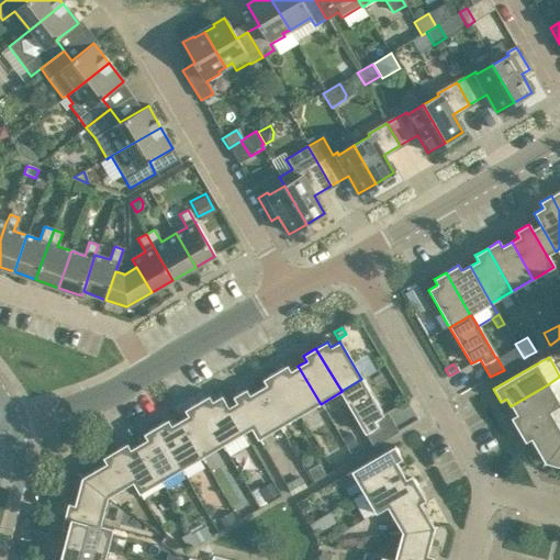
[(290,371),(287,366),(275,372),(300,416),(321,404),(298,366),(290,371)]
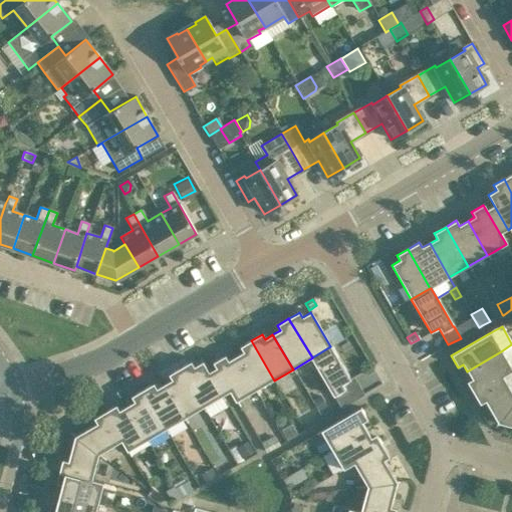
[(239,347),(243,352),(235,356),(255,392),(274,380),(251,340),(239,347)]
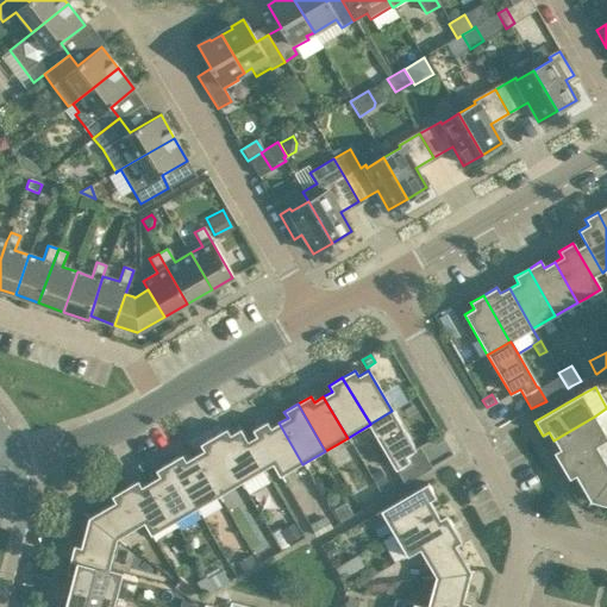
[(392,411),(370,424),(369,425),(395,470),(405,464),(401,458),(414,450),(392,411)]
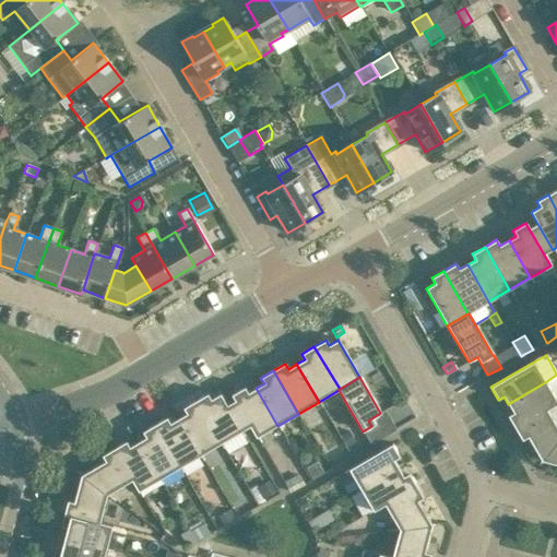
[(546,410),(547,411),(556,404),(556,403),(545,382),(508,404),(513,412),(507,416),(510,419),(514,428),(546,410)]
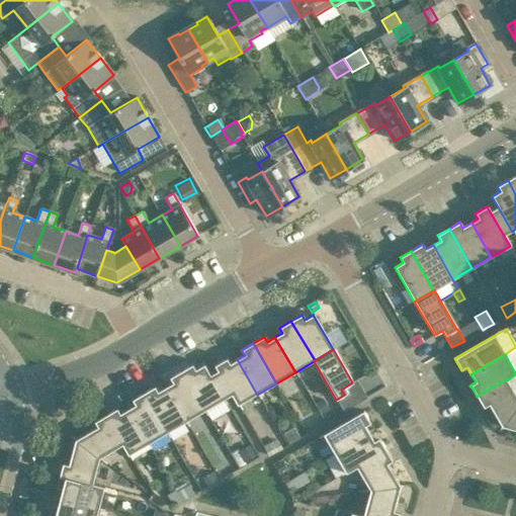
[(227,358),(215,365),(225,383),(231,395),(237,406),(257,395),(237,359),(230,364),(227,358)]
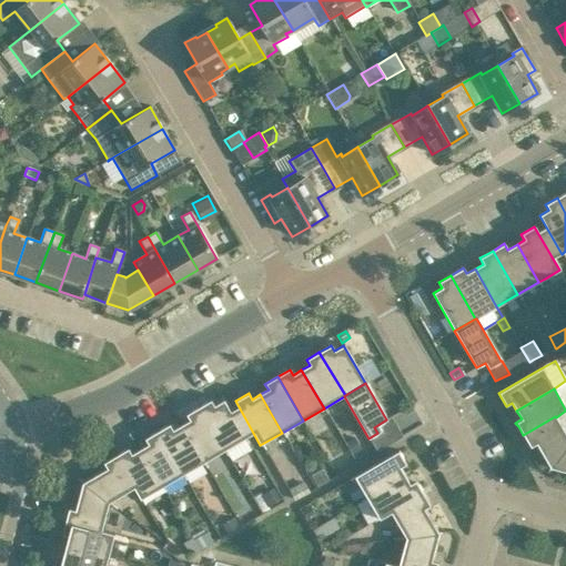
[(224,451),(245,437),(223,400),(214,405),(211,400),(198,407),(224,451)]
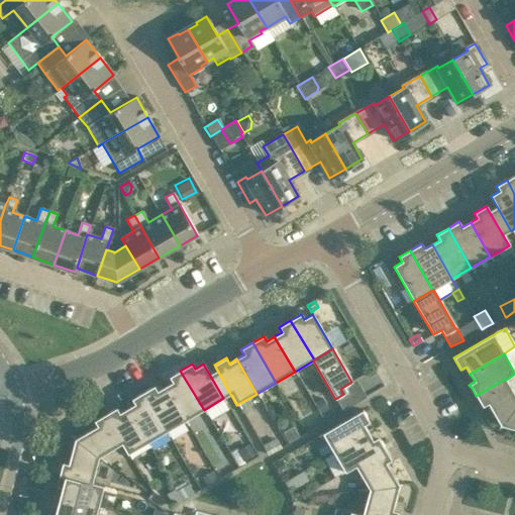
[(204,410),(180,371),(169,377),(172,382),(165,387),(185,421),(204,410)]
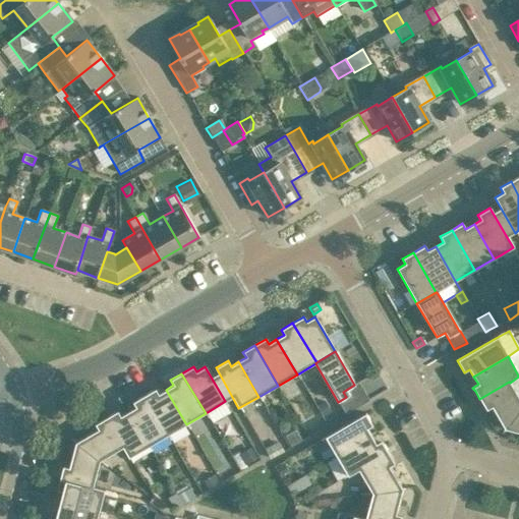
[(509,382),(479,399),(486,410),(492,407),(505,429),(518,410),(518,377),(510,383),(509,382)]
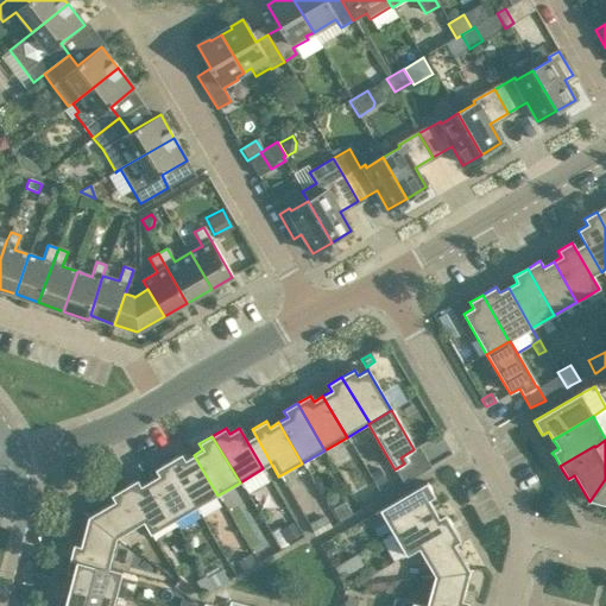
[(195,509),(218,496),(194,455),(184,460),(181,454),(177,456),(168,462),(195,509)]
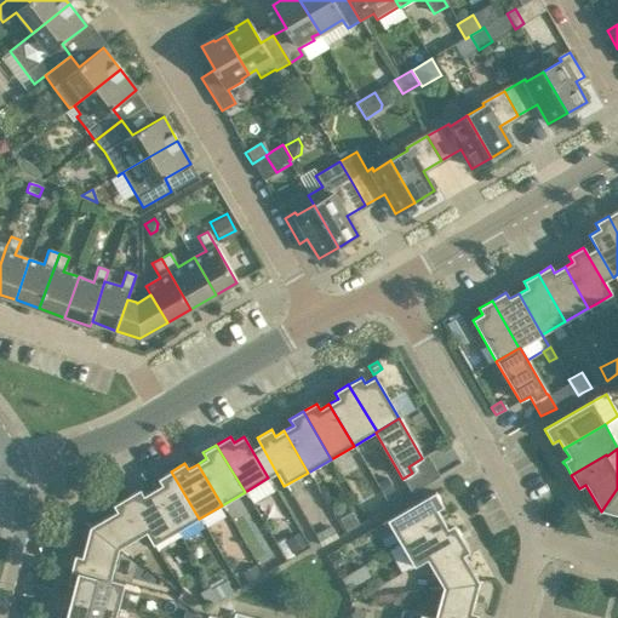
[(158,479),(161,485),(153,491),(177,532),(199,519),(171,471),(158,479)]
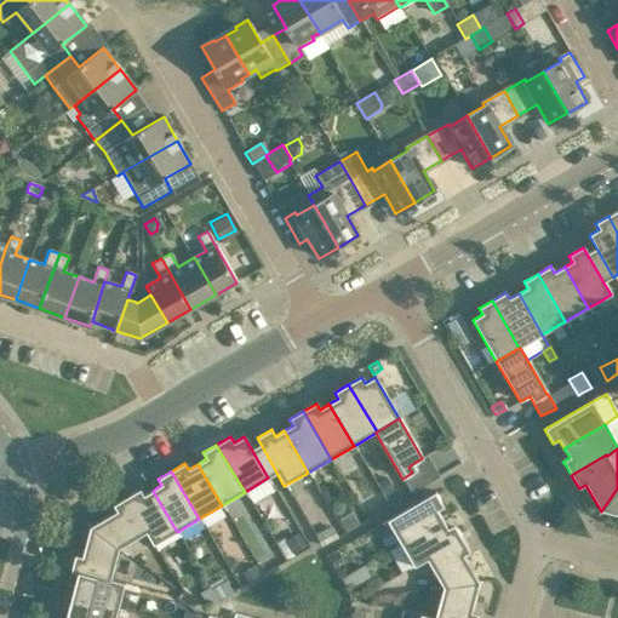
[(394,491),(385,478),(376,484),(383,497),(394,491)]
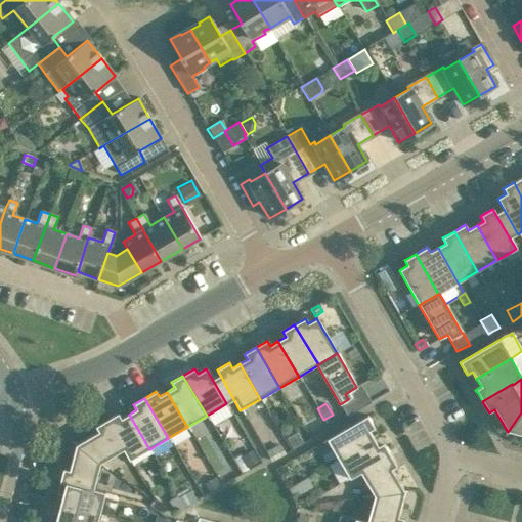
[(521,412),(508,432),(521,435),(521,412)]
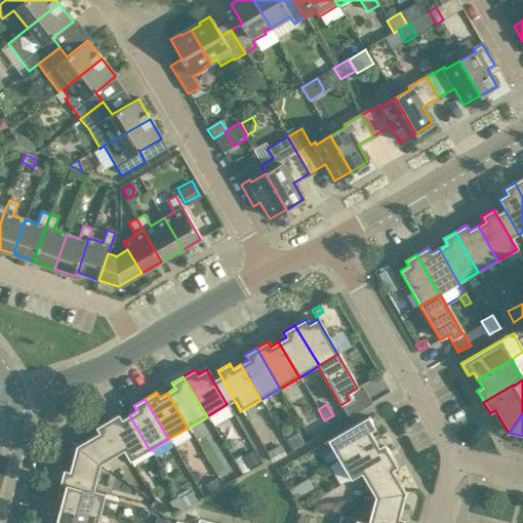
[(121,419),(118,414),(107,420),(124,450),(123,451),(129,461),(150,450),(129,415),(121,419)]
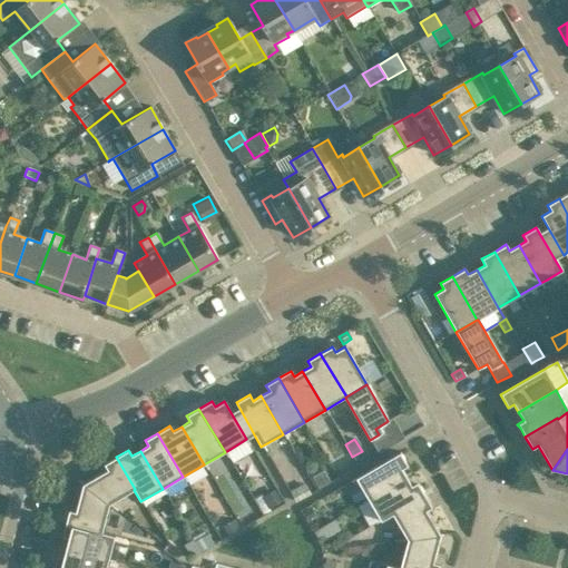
[(405,478),(401,469),(407,466),(399,453),(355,479),(368,500),(405,478)]
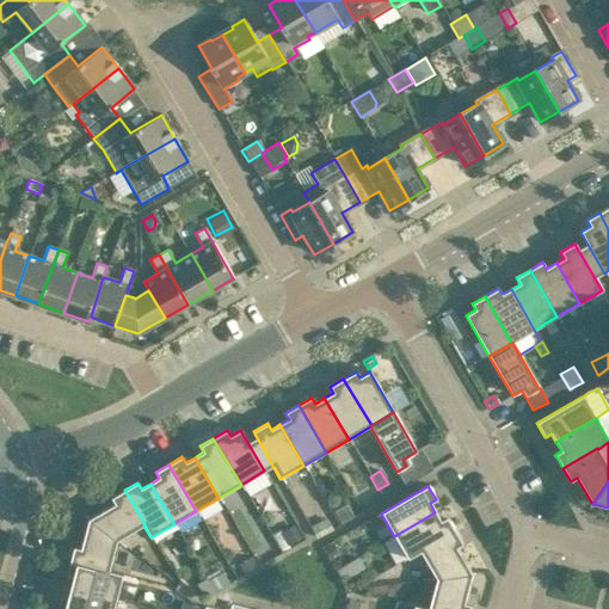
[(115,504),(88,520),(116,541),(143,526),(145,524),(124,490),(111,498),(115,504)]
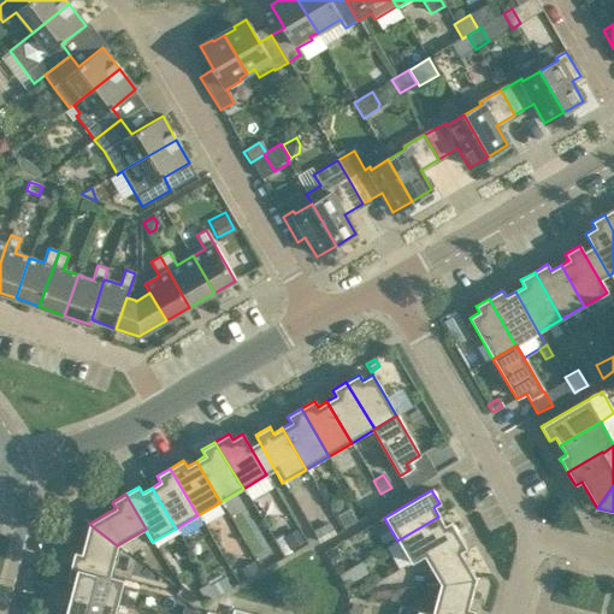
[(355,521),(348,509),(336,517),(343,529),(355,521)]
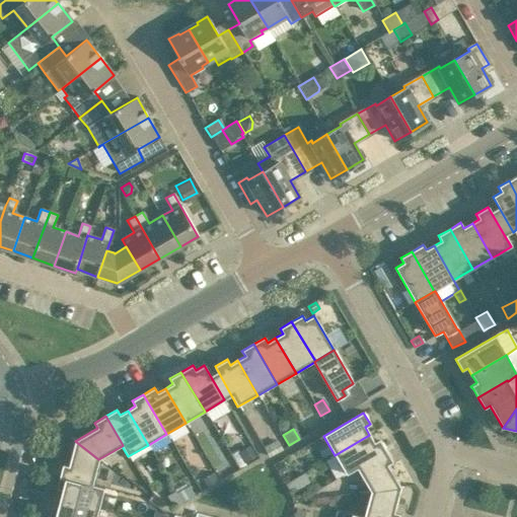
[(369,435),(335,455),(346,474),(356,468),(385,450),(379,439),(374,442),(369,435)]
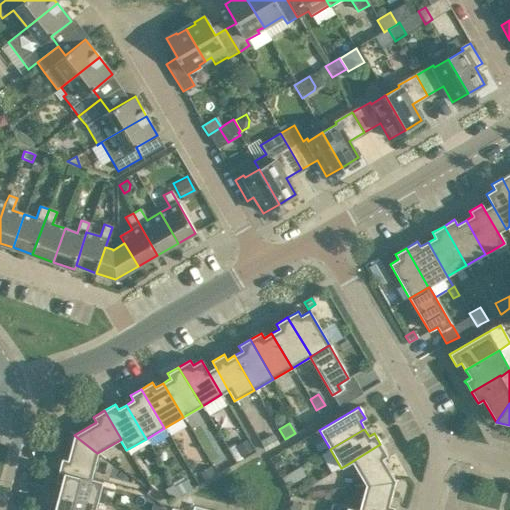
[(61,462),(58,470),(103,482),(91,478),(97,453),(74,435),(67,460),(61,458),(61,462)]
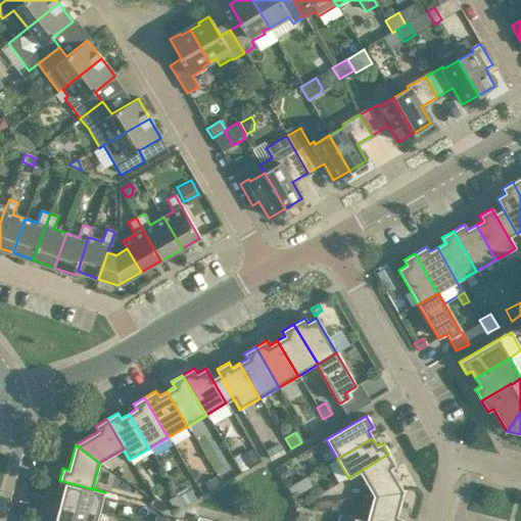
[(372,495),(404,491),(390,468),(395,466),(393,462),(388,454),(359,472),(372,495)]
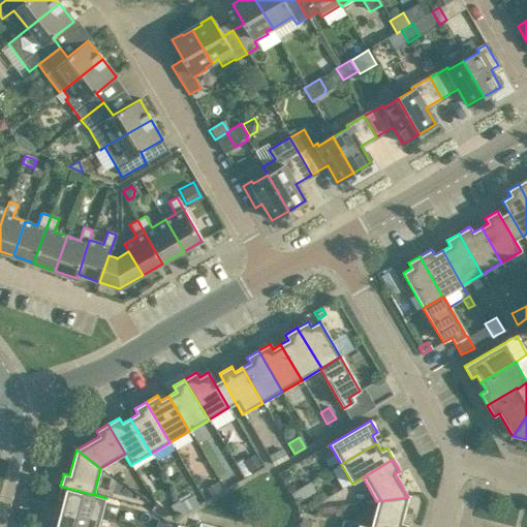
[(249,472),(242,462),(242,460),(236,464),(244,478),(250,474),(249,472)]
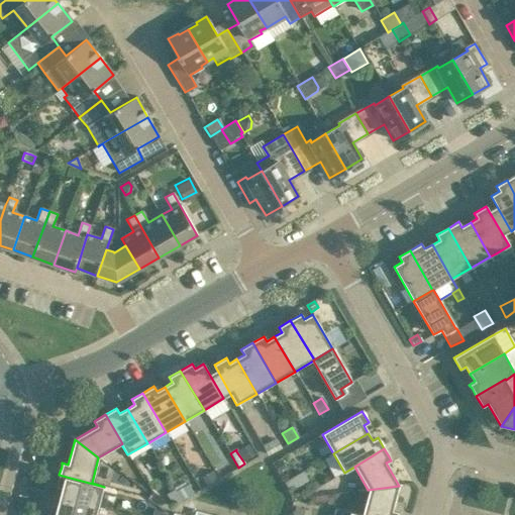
[(274,466),(278,473),(285,468),(281,461),(274,466)]
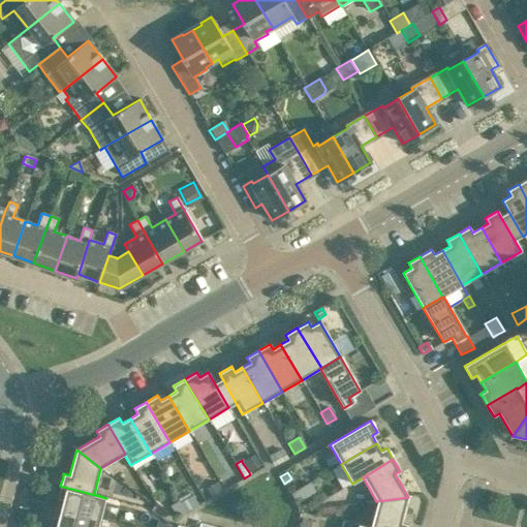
[(217,482),(205,489),(210,497),(222,490),(217,482)]
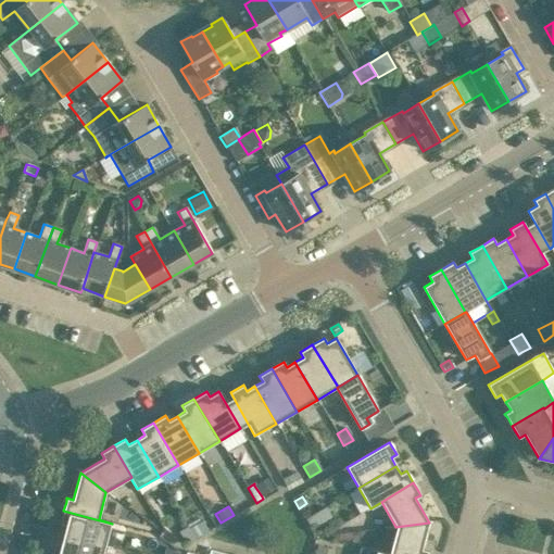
[(67,523),(64,536),(105,546),(112,524),(63,511),(61,520),(67,523)]
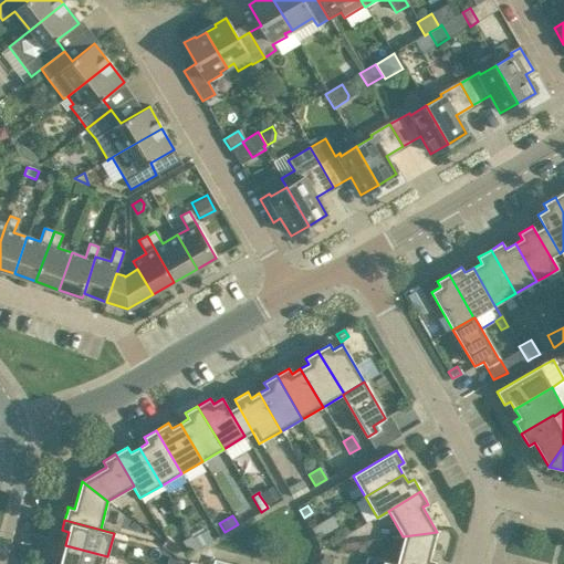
[(324,535),(317,524),(311,529),(316,539),(324,535)]
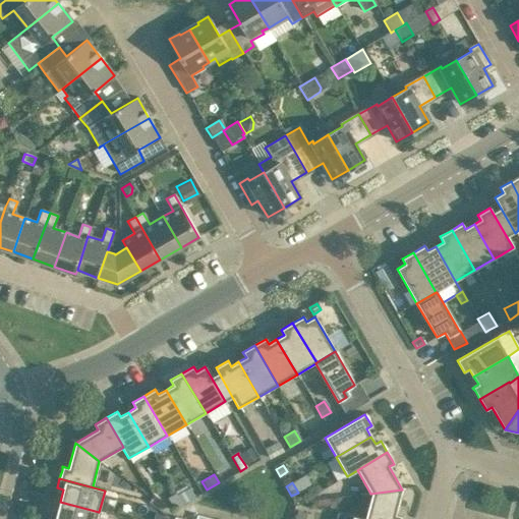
[(195,498),(194,498),(194,497),(189,488),(187,489),(176,496),(177,498),(181,506),(195,498)]
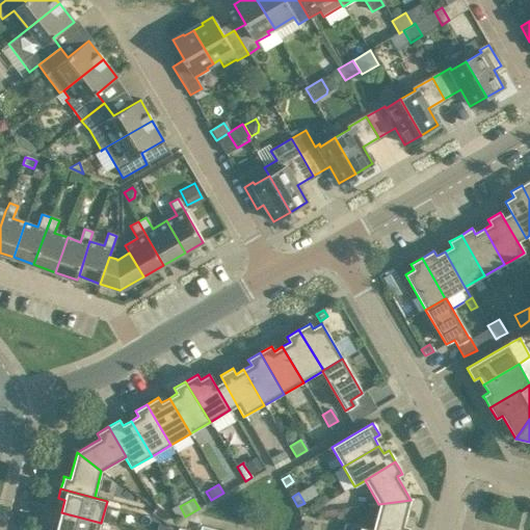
[(408,529),(409,527),(403,525),(411,500),(378,504),(372,529),(408,529)]
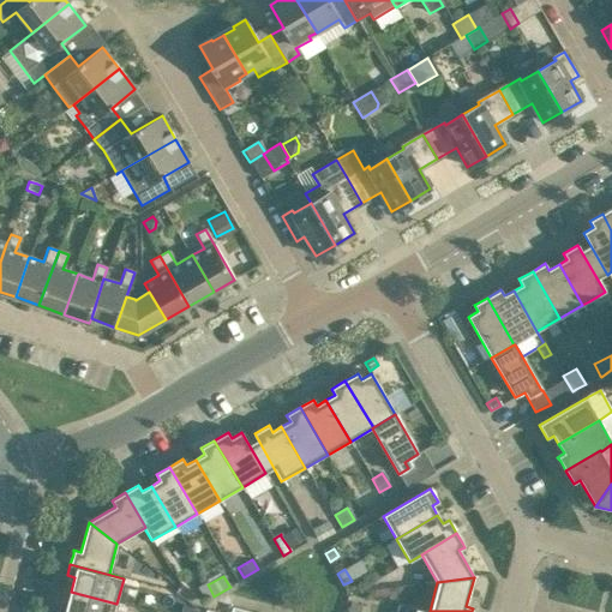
[(214,597),(209,587),(199,592),(205,601),(214,597)]
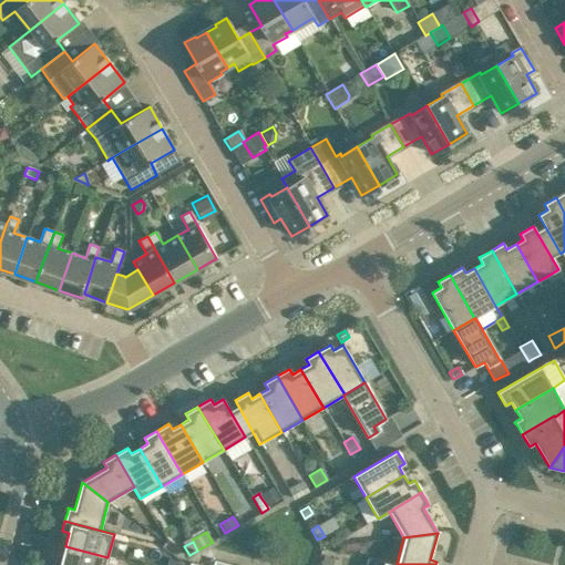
[(105,564),(108,557),(65,546),(61,560),(55,558),(53,564),(105,564)]
